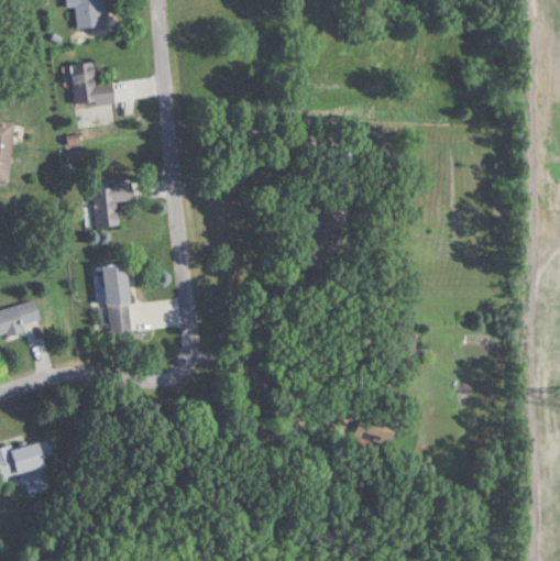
[(72,0),(75,30),(105,26),(102,0),(72,0)]
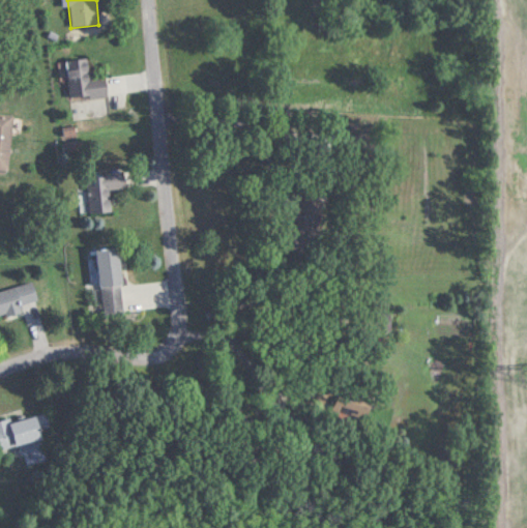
[(69,100),(108,97),(106,79),(90,81),(88,60),(66,62),(69,100)]
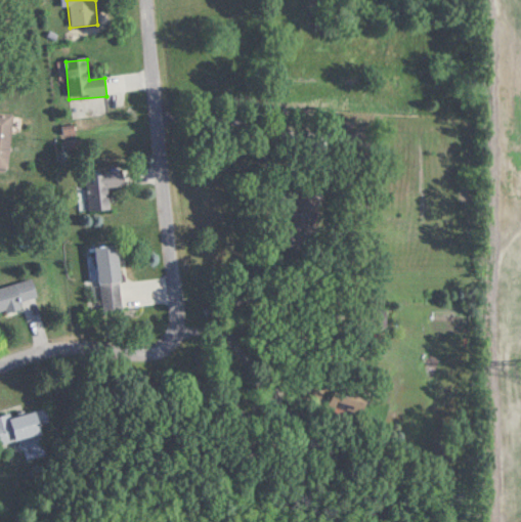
[(0,169),(7,170),(13,117),(0,115),(0,169)]
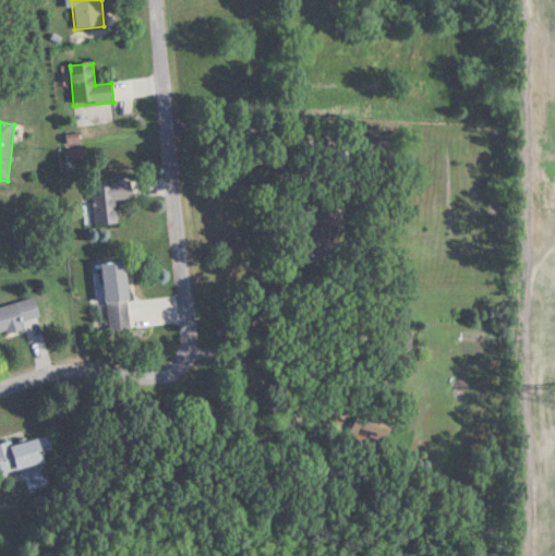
[(115,224),(115,190),(94,190),(94,224),(115,224)]
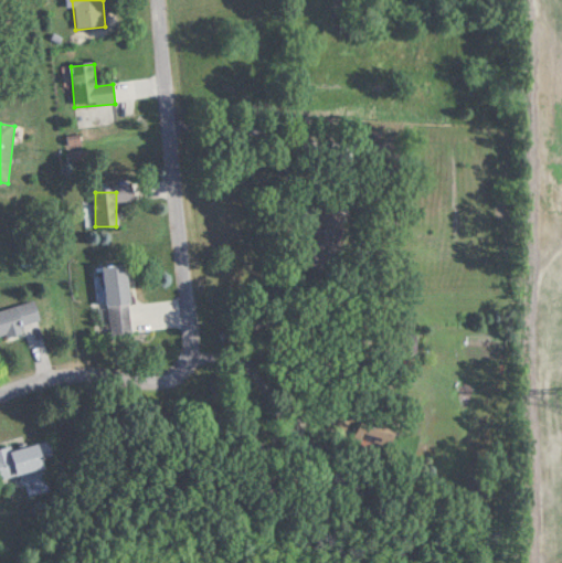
[(103,266),(109,336),(133,333),(126,264),(103,266)]
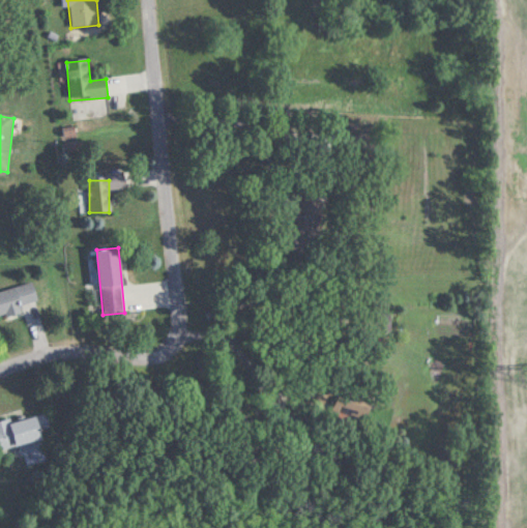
[(0,314),(37,303),(31,282),(0,291),(0,314)]
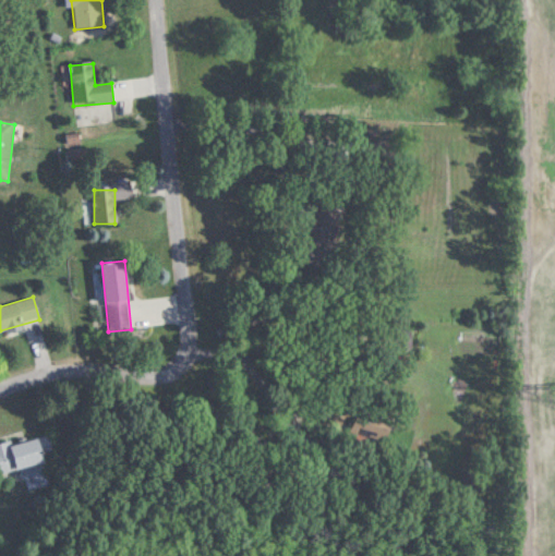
[(0,474),(45,464),(38,436),(0,445),(0,474)]
